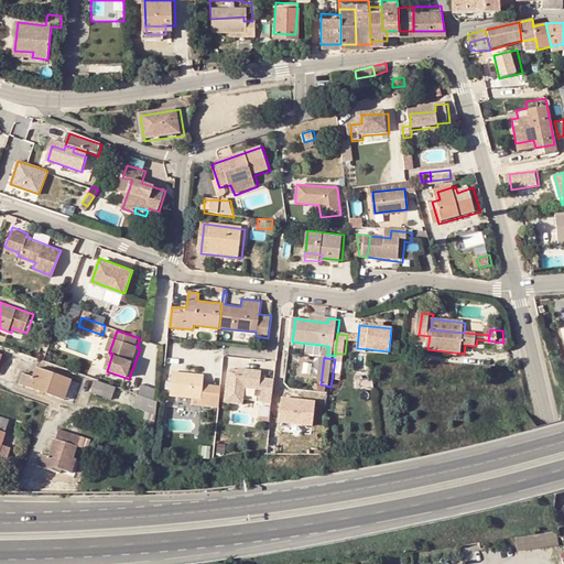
[(312,365),(303,362),(302,372),(310,373),(312,365)]
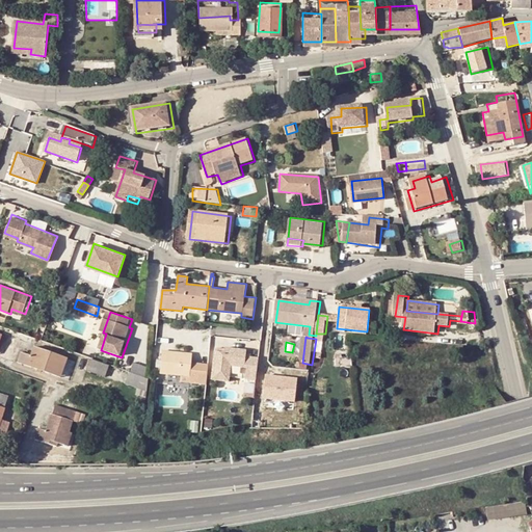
[(71,358),(36,346),(33,355),(24,351),(20,362),(59,376),(63,366),(67,368),(71,358)]
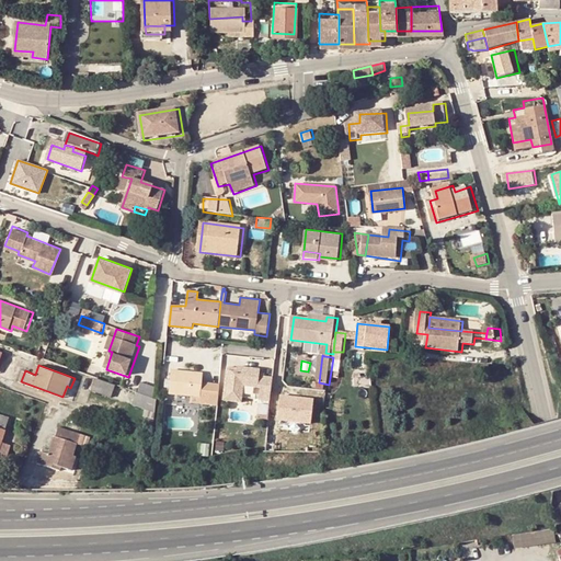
[(268,400),(272,377),(259,376),(260,368),(236,366),(236,368),(235,371),(227,370),(225,370),(221,400),(241,402),(243,386),(260,388),(259,399),(268,400)]
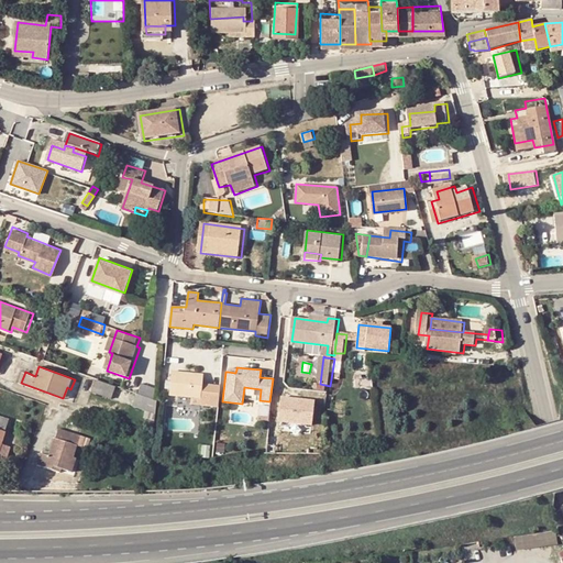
[(221,390),(203,388),(206,374),(174,372),(172,396),(202,399),(202,405),(219,407),(221,390)]
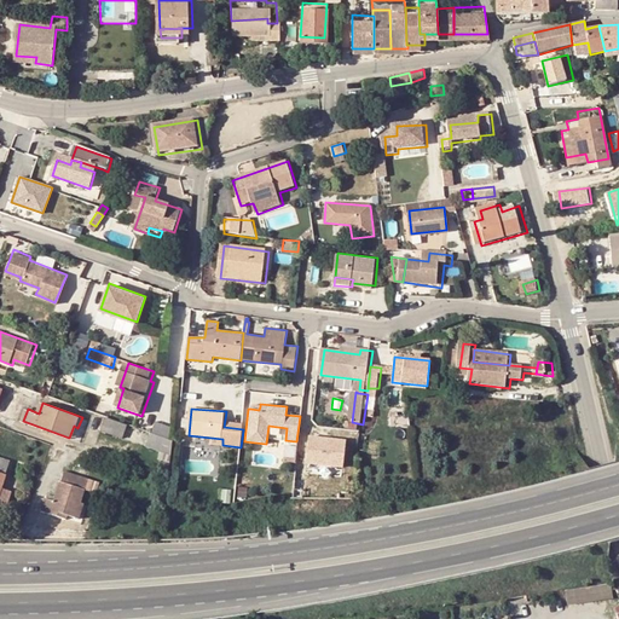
[(128,427),(108,418),(103,432),(123,439),(128,427)]
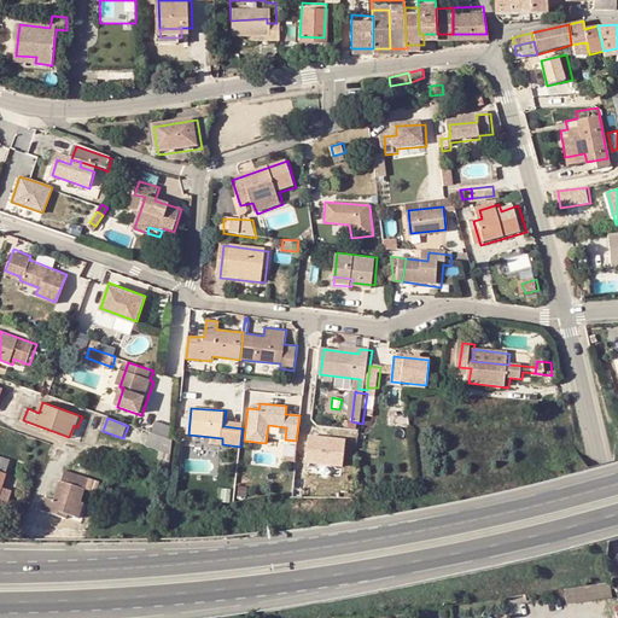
[(156,423),(152,432),(169,437),(172,427),(156,423)]
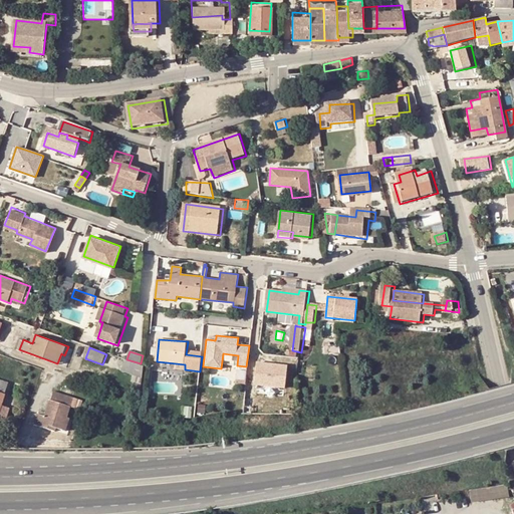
[(144,365),(124,359),(120,370),(142,377),(144,365)]
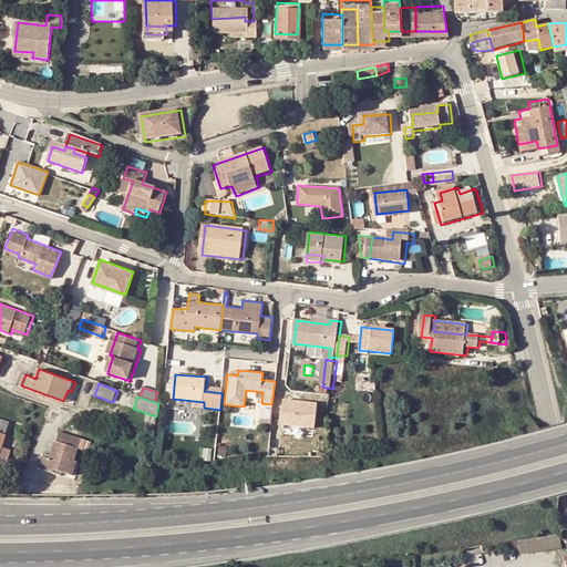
[(284,399),(282,425),(317,426),(318,400),(284,399)]
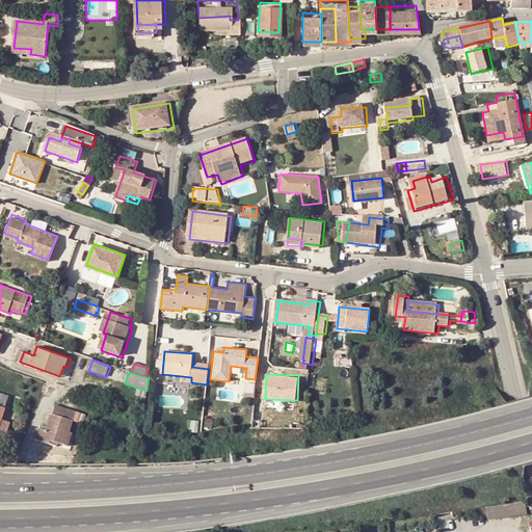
[(0,424),(8,397),(0,394),(0,424)]
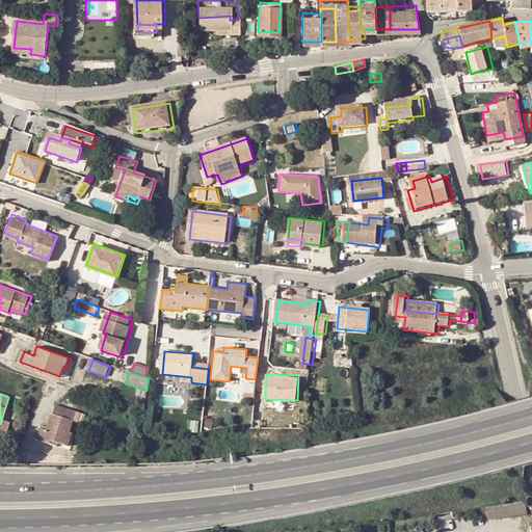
[(55,445),(56,442),(61,444),(69,446),(79,411),(58,405),(50,431),(42,429),(38,440),(55,445)]
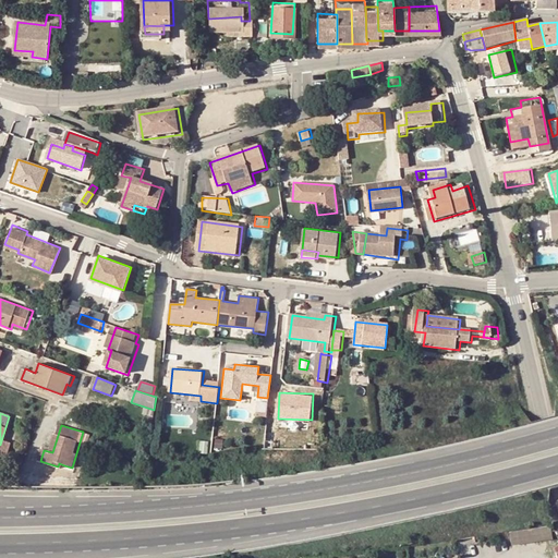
[(552,524),(511,531),(513,545),(554,538),(552,524)]
